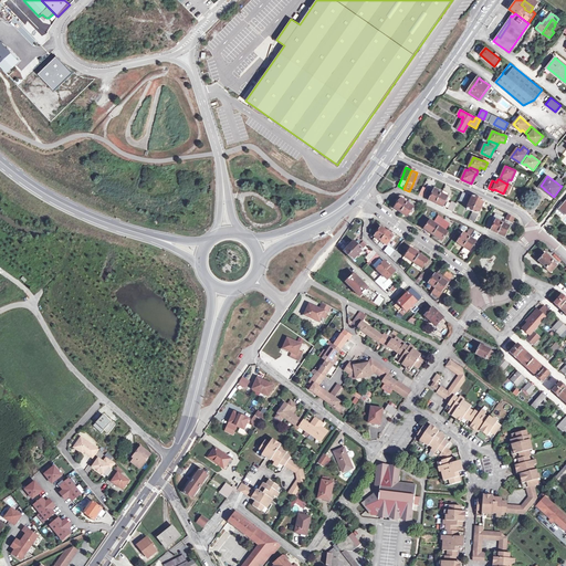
[(545,189),(541,186),(538,188),(553,198),(554,197),(544,189),(545,189)]
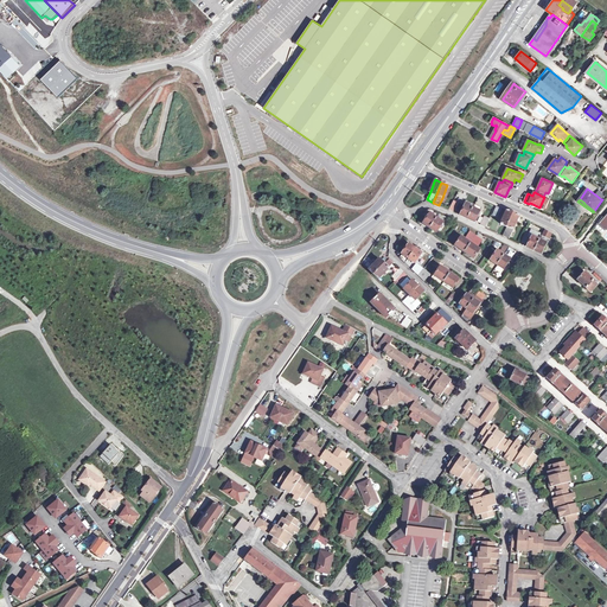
[(454,212),(459,203),(453,200),(448,210),(454,212)]
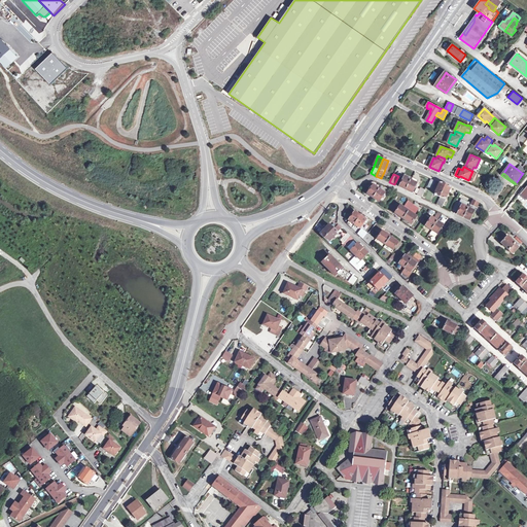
[(411,180),(412,177),(406,174),(399,187),(406,190),(411,180)]
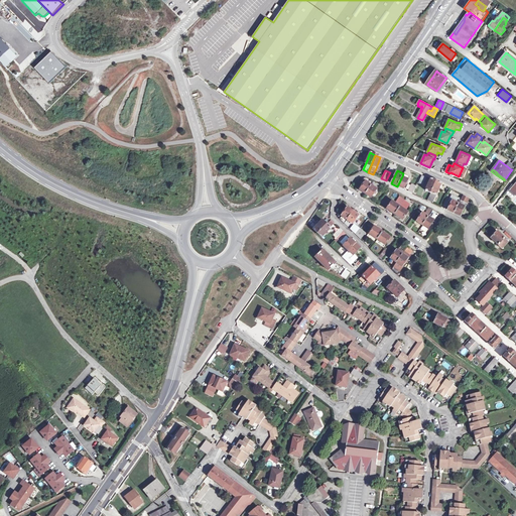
[(423,185),(426,177),(421,175),(418,183),(423,185)]
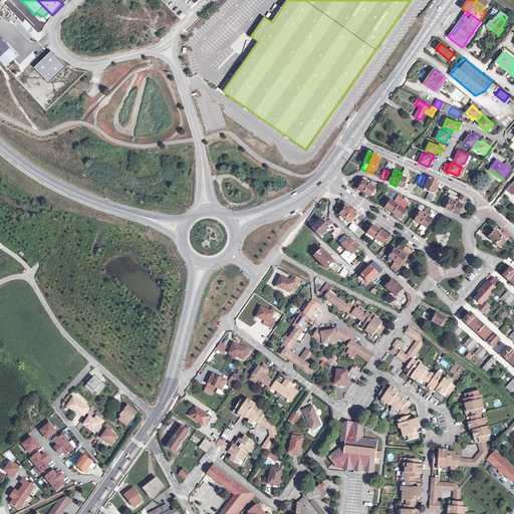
[(407,179),(401,176),(396,186),(403,189),(407,179)]
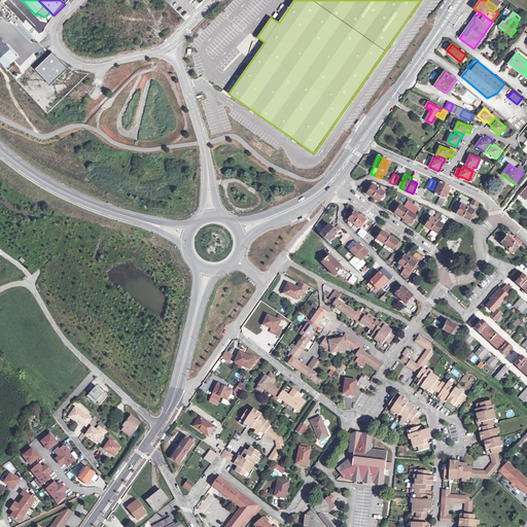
[(373,199),(382,186),(374,182),(369,182),(373,185),(367,195),(373,199)]
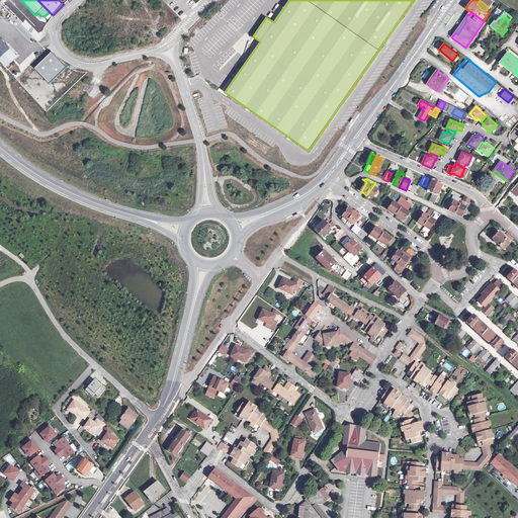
[(432,193),(438,181),(432,179),(430,184),(429,186),(427,191),(432,193)]
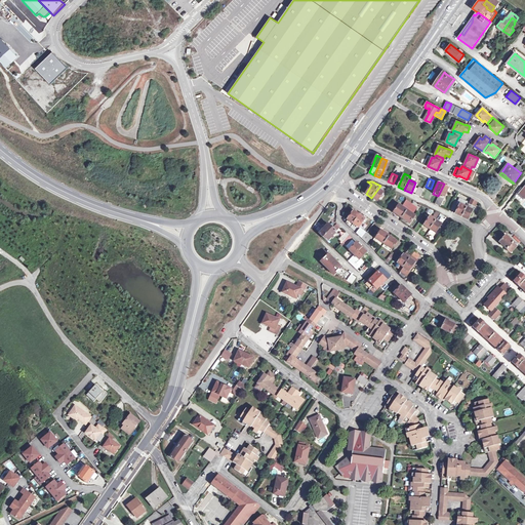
[(449,187),(444,184),(438,196),(435,204),(441,207),(444,198),(449,187)]
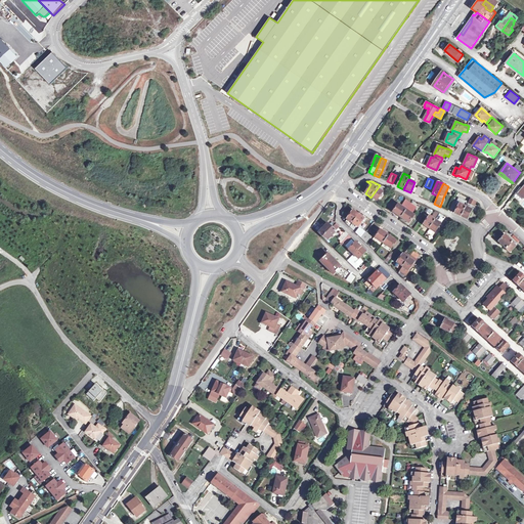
[(380,185),(370,198),(377,201),(383,192),(386,188),(380,184),(380,185)]
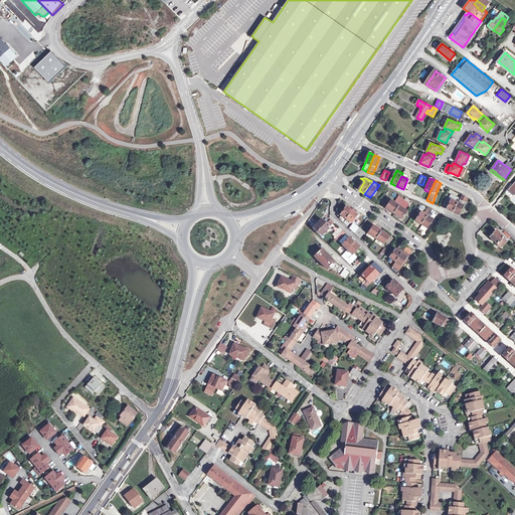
[(453,213),(459,200),(460,198),(451,194),(448,199),(451,201),(447,210),(453,213)]
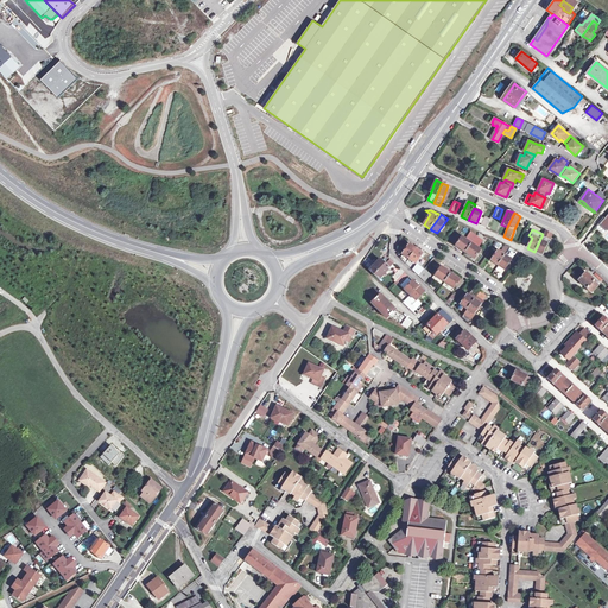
[(548,244),(550,240),(552,234),(545,230),(543,234),(542,236),(534,252),(543,255),(548,244)]
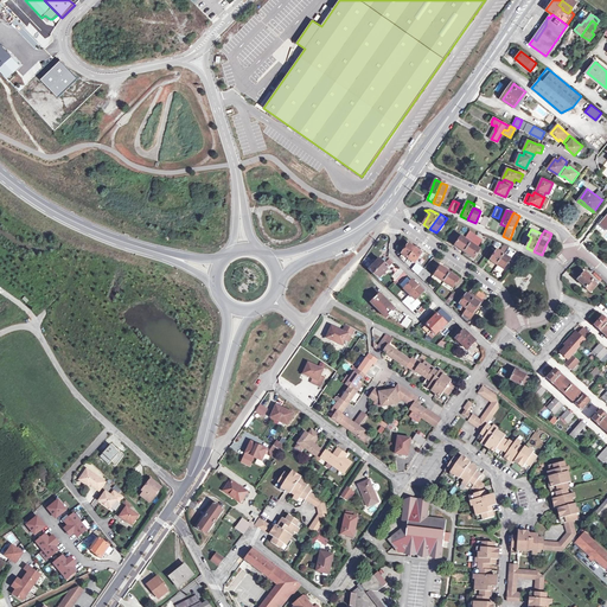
[(455,247),(464,253),(475,236),(470,232),(465,240),(461,236),(455,247)]
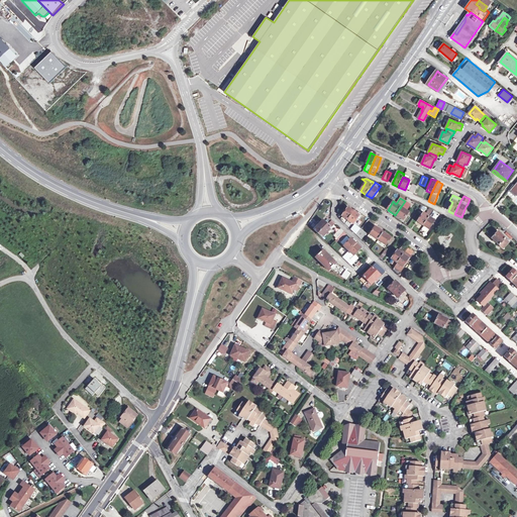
[(410,205),(405,201),(395,215),(404,221),(409,213),(406,210),(410,205)]
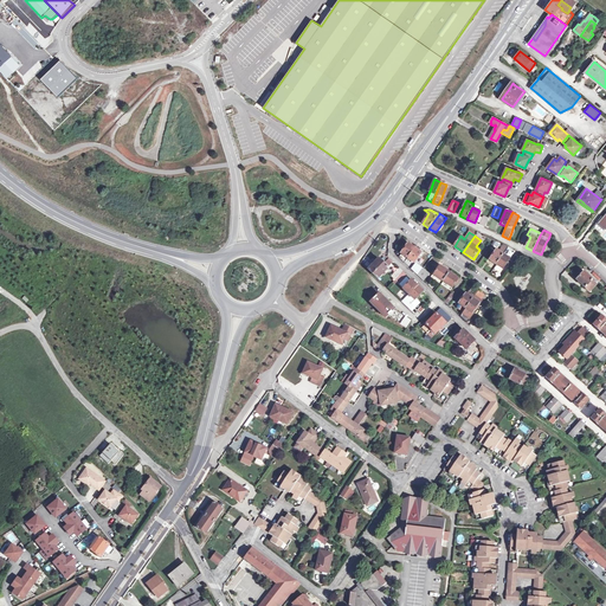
[(405,263),(408,259),(416,249),(408,244),(399,257),(405,263)]
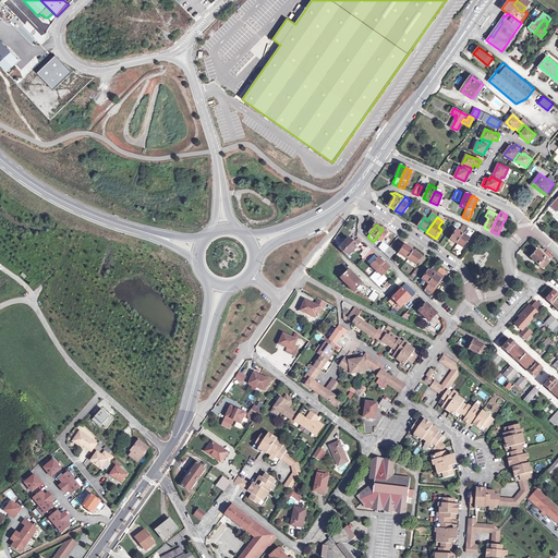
[(450,240),(457,244),(468,228),(463,226),(459,232),(457,230),(450,240)]
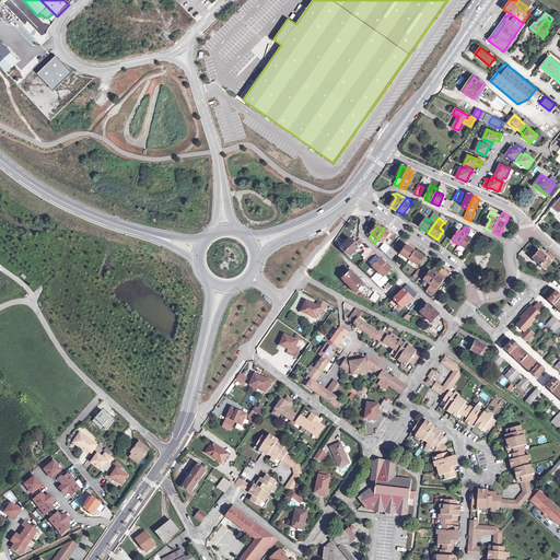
[(469,229),(458,245),(464,249),(476,233),(469,229)]
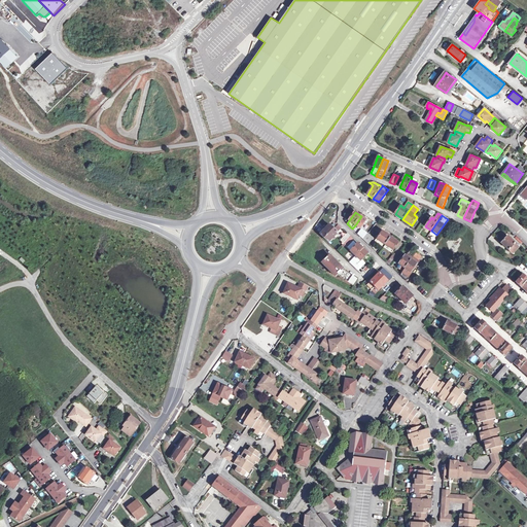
[(366,220),(361,216),(355,225),(360,230),(366,220)]
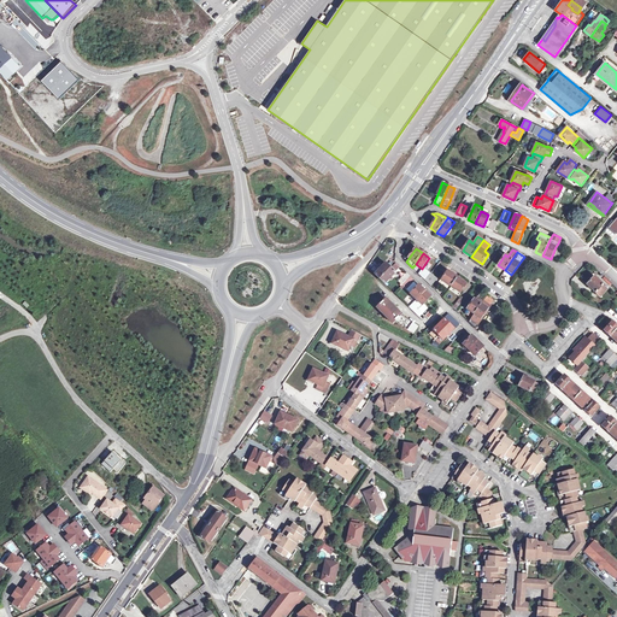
[(380,278),(391,268),(386,263),(375,274),(380,278)]
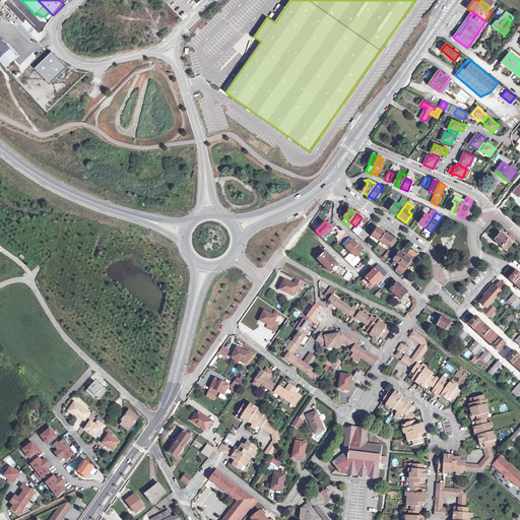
[(329,225),(320,235),(324,239),(333,230),(332,229),(336,225),(332,222),(329,225)]
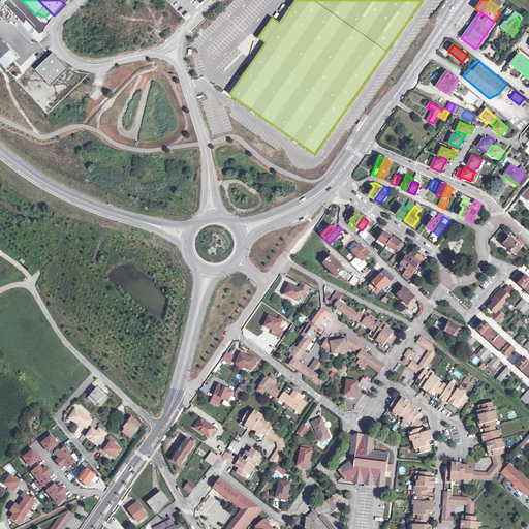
[(365,241),(369,235),(363,230),(360,236),(365,241)]
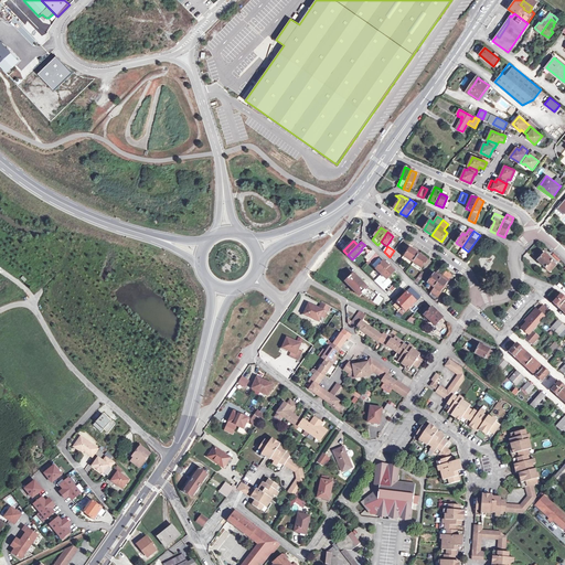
[(411,248),(404,257),(413,263),(419,254),(411,248)]
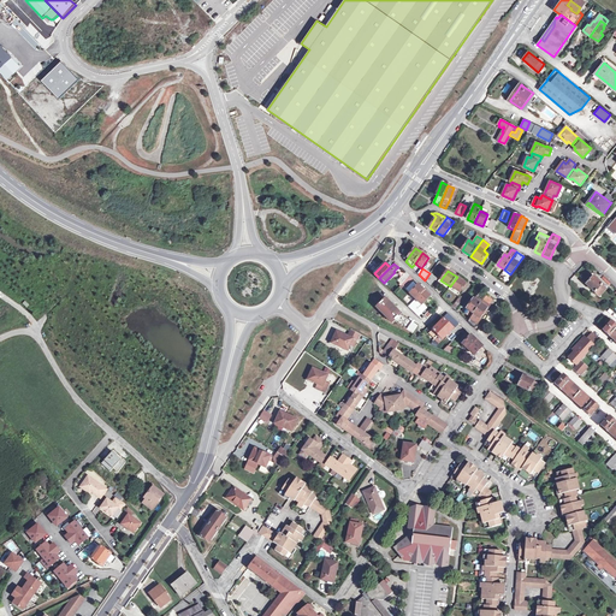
[(402,284),(410,277),(407,273),(398,280),(402,284)]
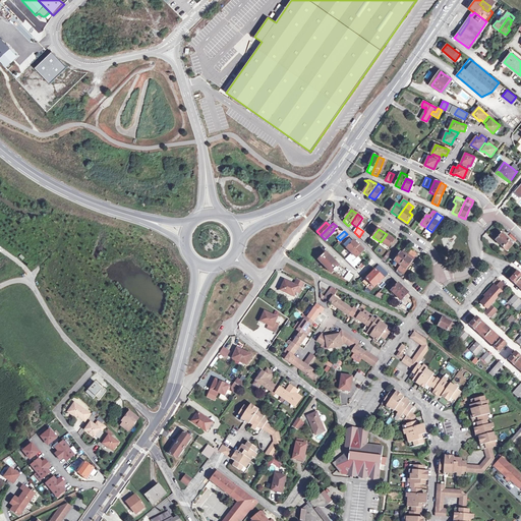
[(368,235),(363,231),(359,237),(363,241),(368,235)]
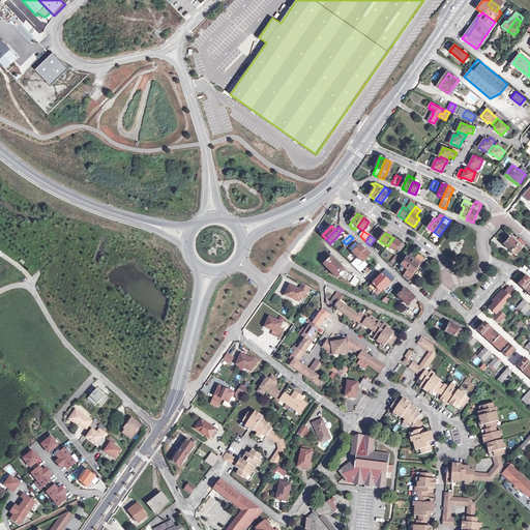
[(356,241),(353,238),(346,244),(350,248),(356,241)]
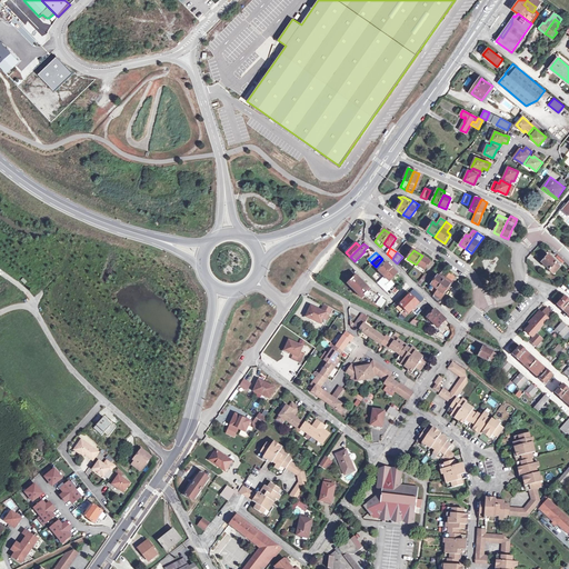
[(422,256),(416,265),(425,271),(431,262),(422,256)]
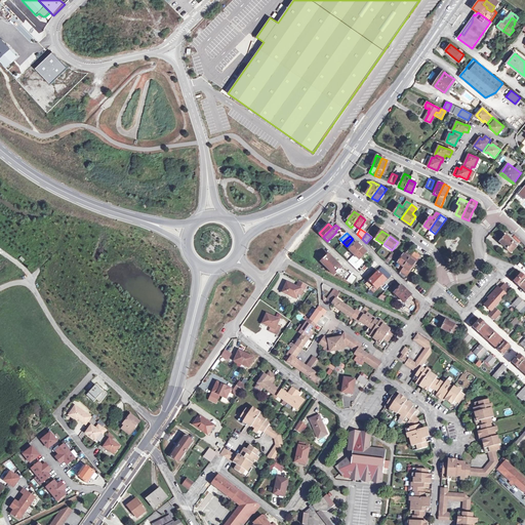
[(499,242),(511,252),(517,245),(507,236),(499,242)]
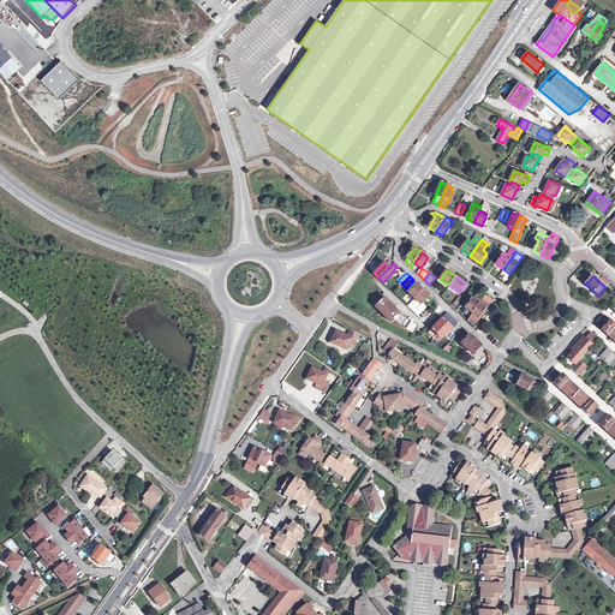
[(416,299),(424,290),(418,285),(410,293),(416,299)]
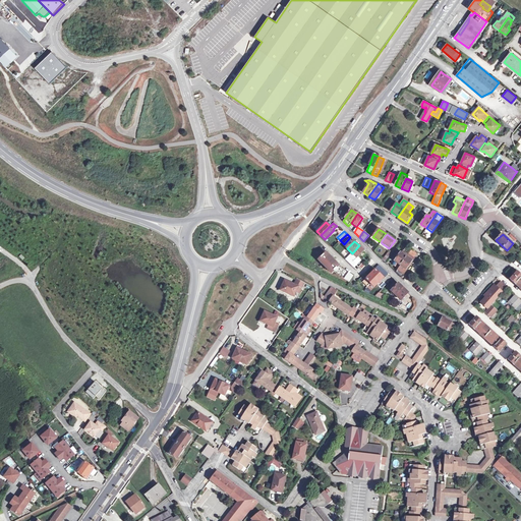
[(316,244),(311,250),(315,253),(321,246),(316,244)]
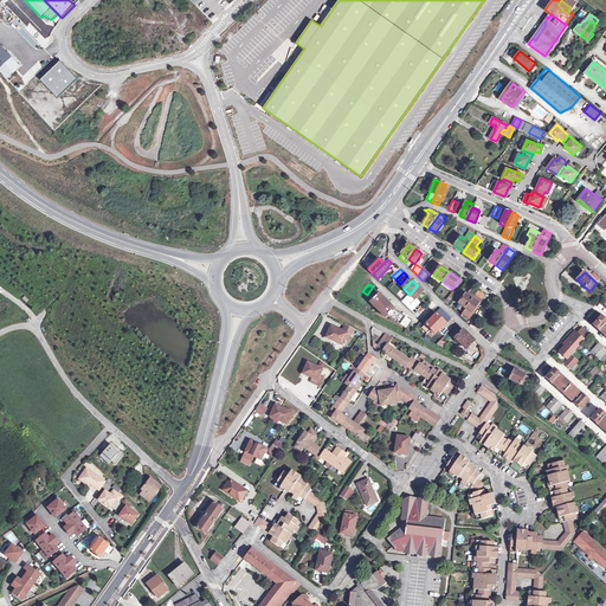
[(424,291),(418,285),(410,295),(401,302),(404,304),(410,310),(414,307),(416,308),(419,303),(416,300),(424,291)]
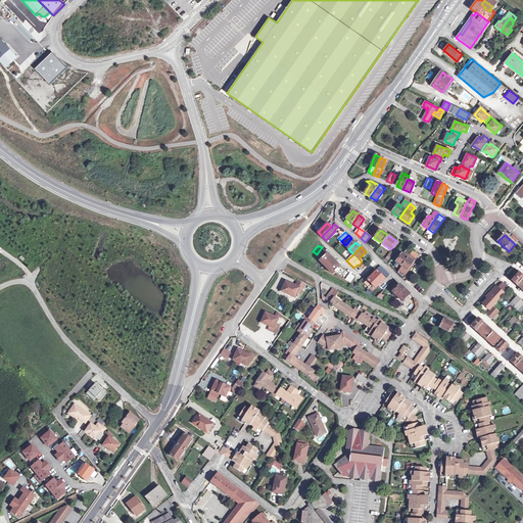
[(387,264),(393,255),(390,252),(384,260),(387,264)]
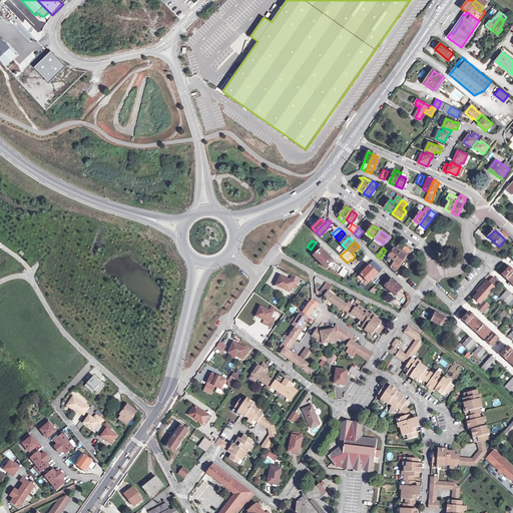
[(328,268),(344,278),(348,272),(334,262),(321,248),(314,255),(326,270),(328,268)]
